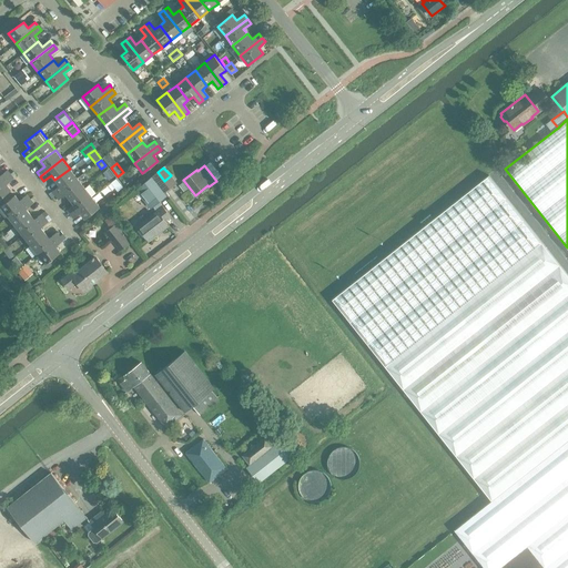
[(70,169),(54,180),(59,185),(52,191),(56,195),(78,178),(70,169)]
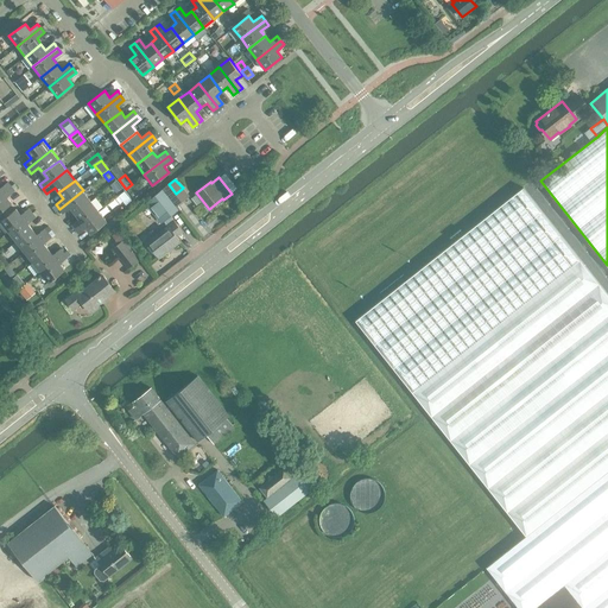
[(0,195),(11,187),(7,182),(0,188),(0,195)]
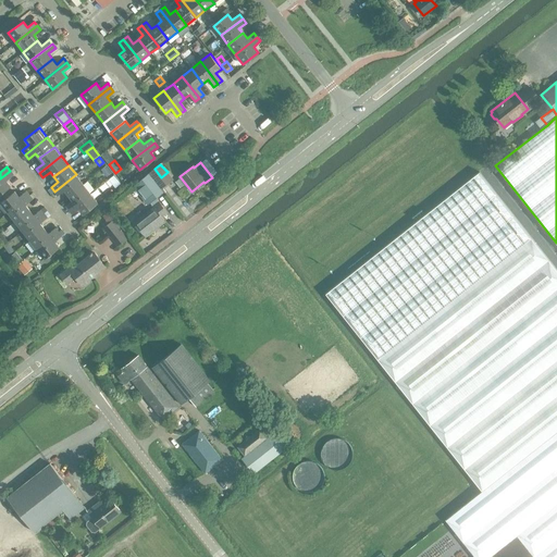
[(13,174),(10,171),(0,178),(0,194),(10,186),(5,181),(13,174)]
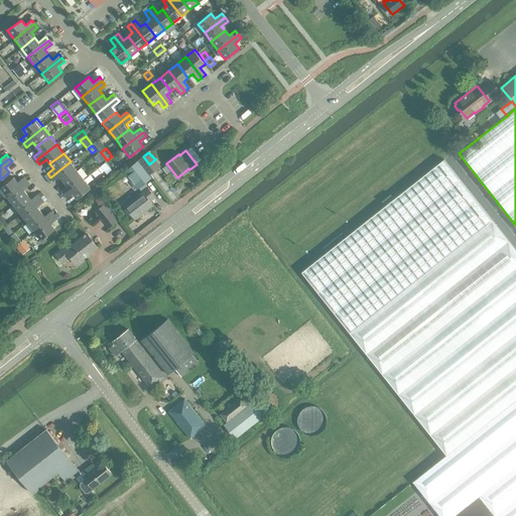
[(515,515),(515,250),(443,159),(301,272),(446,455),(412,482),(439,515),(515,515)]
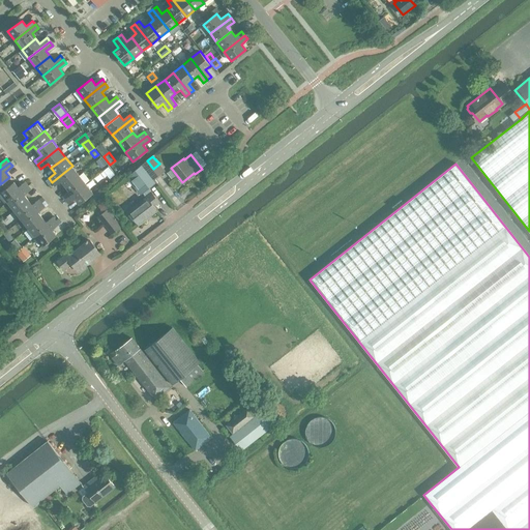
[(156,182),(153,179),(142,165),(128,175),(125,177),(140,196),(156,182)]
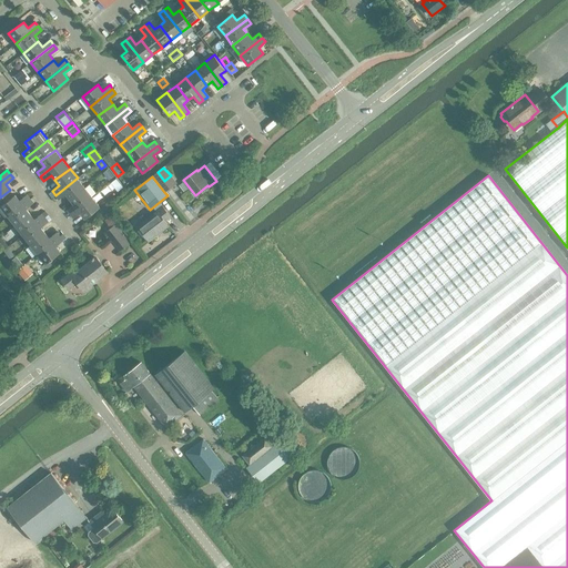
[(78,178),(56,195),(59,200),(66,194),(70,200),(85,188),(78,178)]
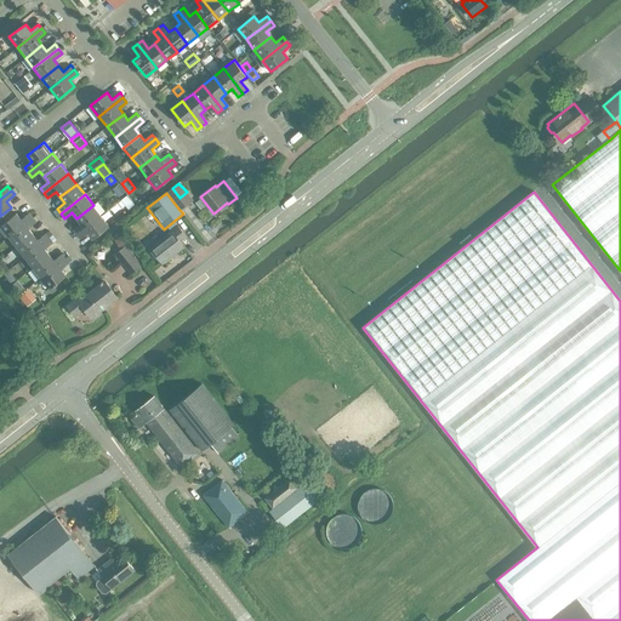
[(93,205),(77,218),(80,223),(73,229),(77,234),(101,215),(93,205)]
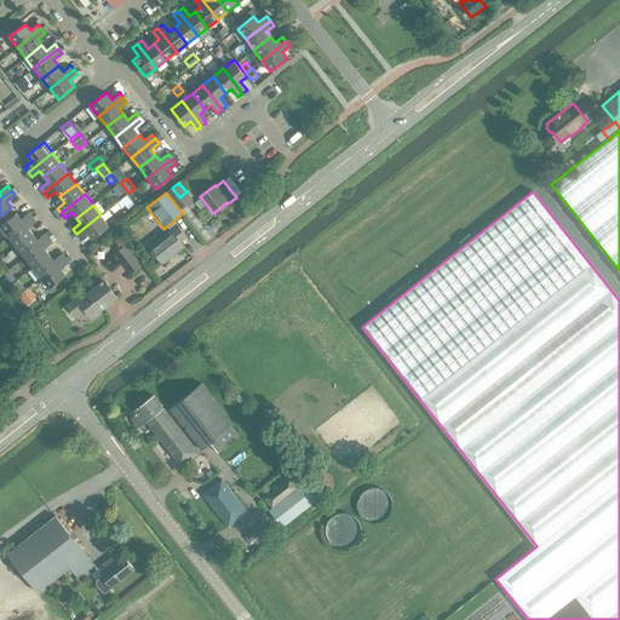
[(16,213),(0,224),(0,225),(9,236),(33,217),(29,212),(21,219),(16,213)]
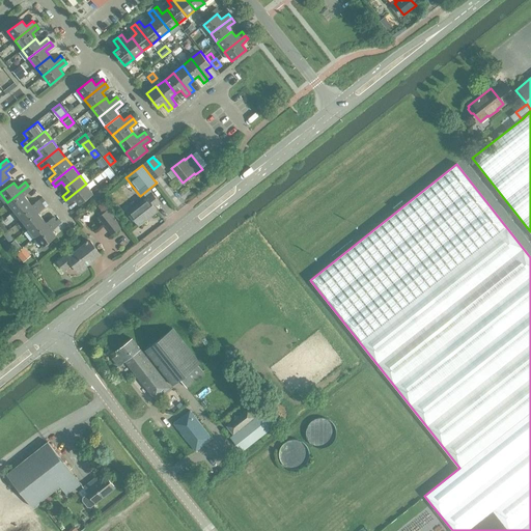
[(86,184),(65,200),(68,204),(76,199),(80,204),(93,193),(86,184)]
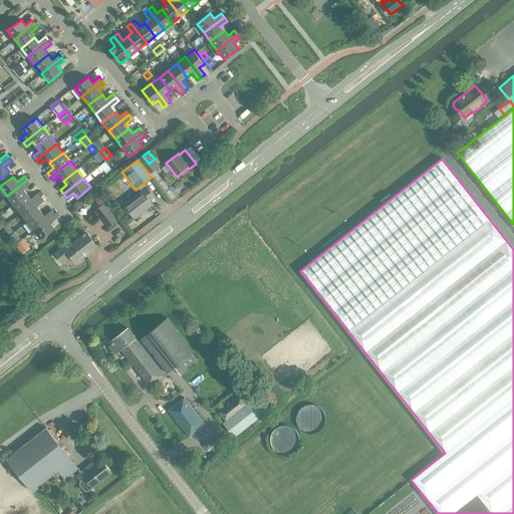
[(30,184),(27,180),(7,196),(13,205),(27,194),(23,189),(30,184)]
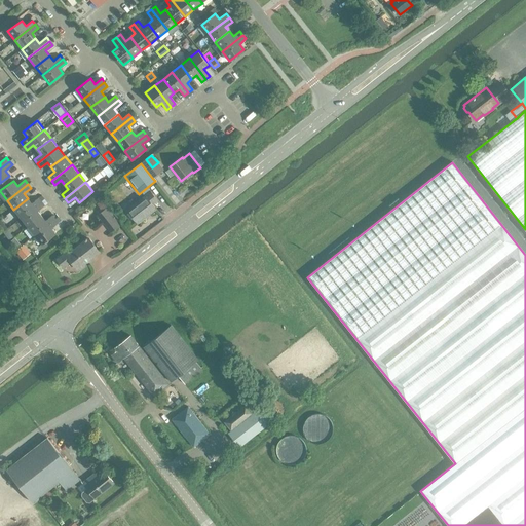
[(144,196),(126,210),(137,222),(155,209),(152,204),(157,200),(148,189),(143,194),(144,196)]
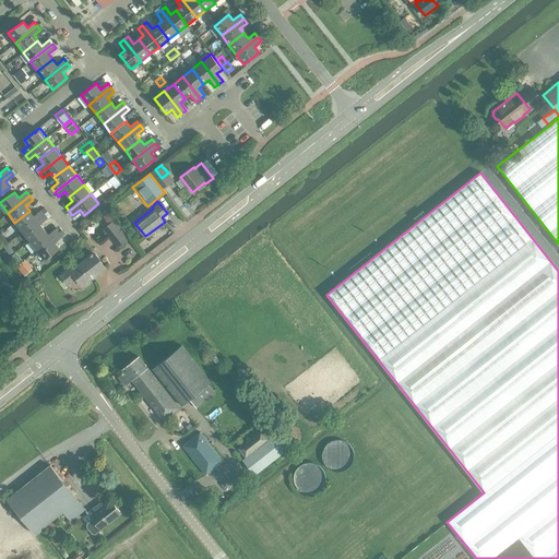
[(34,216),(30,211),(14,223),(22,232),(44,214),(40,211),(34,216)]
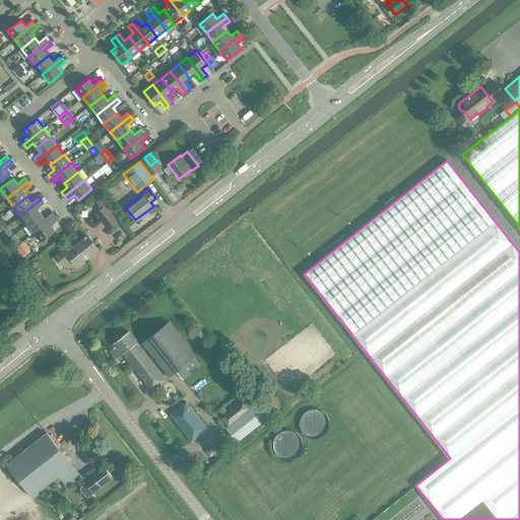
[(101,197),(95,201),(101,208),(104,206),(106,205),(101,197)]
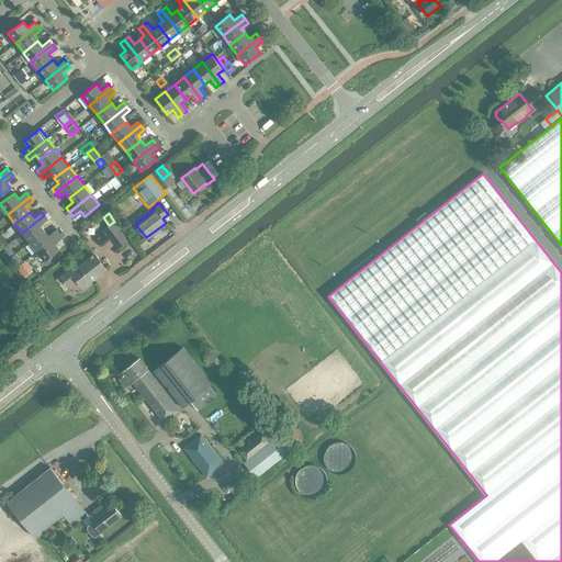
[(47,220),(44,215),(22,233),(30,243),(44,231),(40,225),(47,220)]
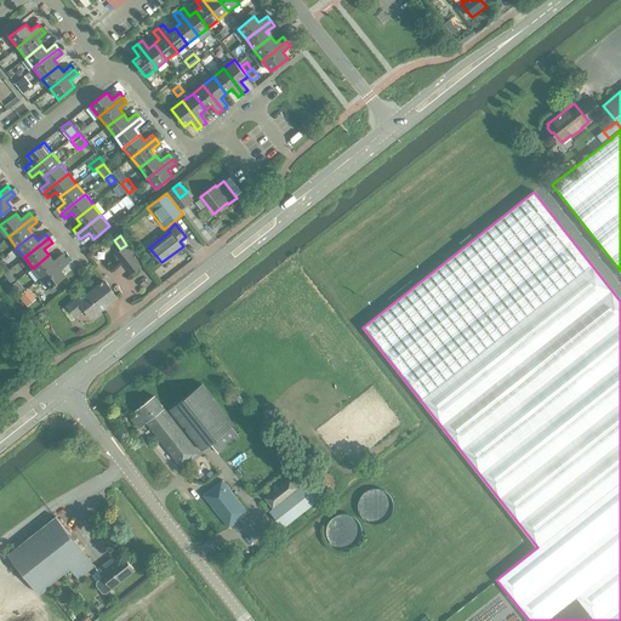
[(120,249),(115,254),(131,274),(141,267),(124,246),(120,249)]
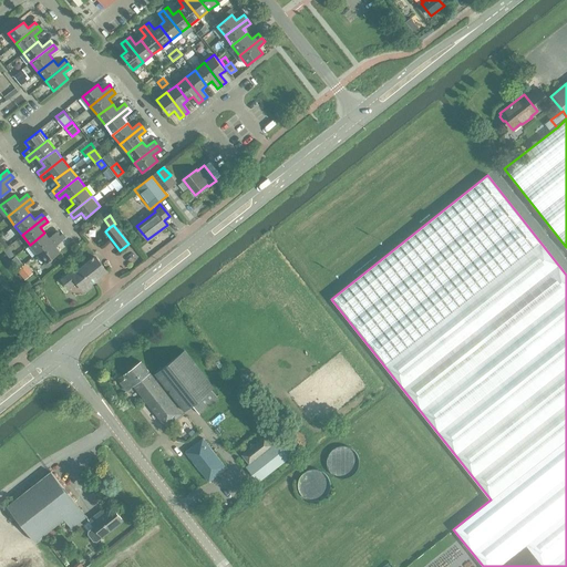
[(49,238),(44,233),(30,245),(37,254),(60,236),(57,232),(49,238)]
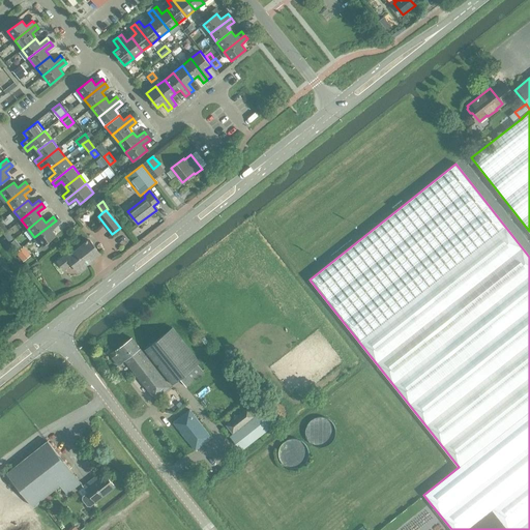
[(58,225),(56,221),(34,237),(41,246),(56,235),(52,230),(58,225)]
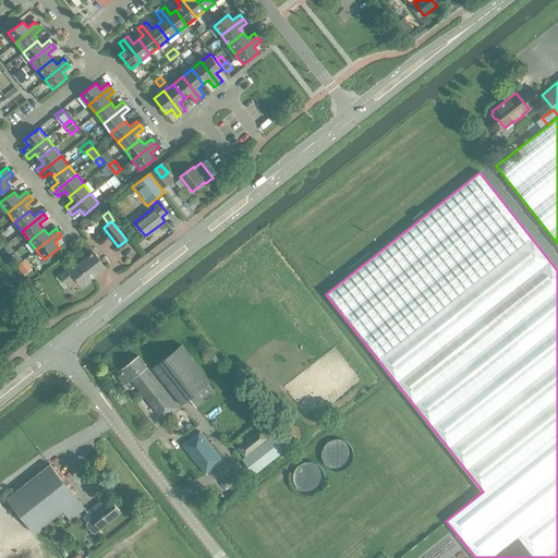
[(8,243),(3,246),(10,255),(15,252),(8,243)]
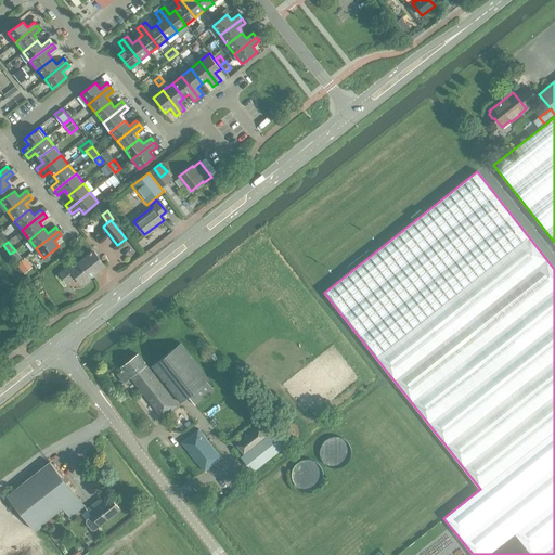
[(69,266),(60,273),(66,282),(75,275),(81,284),(84,283),(85,283),(89,281),(88,279),(104,266),(92,250),(71,268),(69,266)]
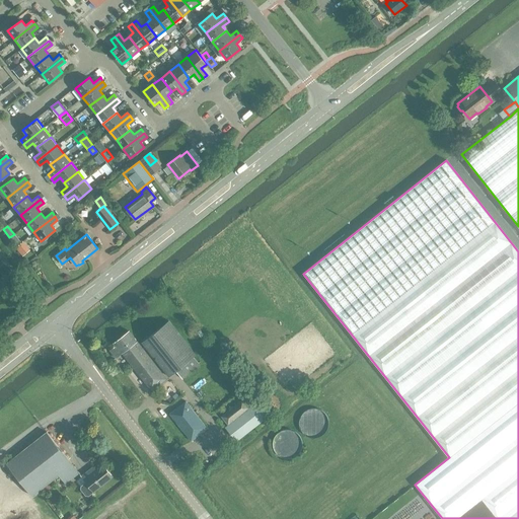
[(23,241),(15,247),(22,255),(30,249),(23,241)]
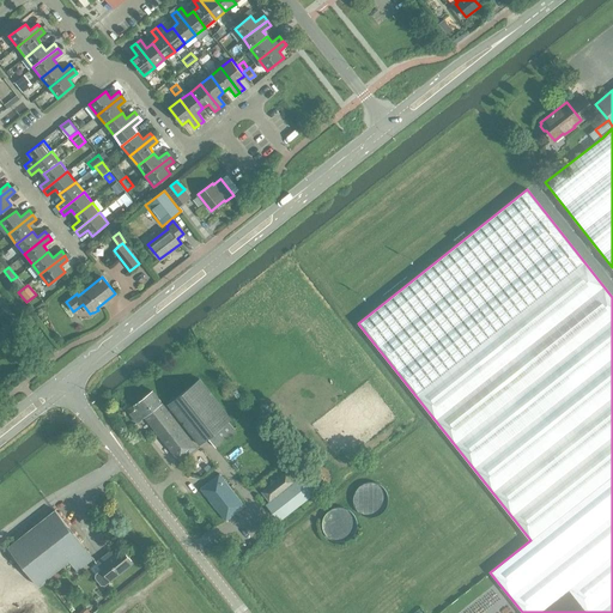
[(236,430),(229,420),(231,419),(199,378),(167,404),(199,444),(207,437),(214,447),(236,430)]
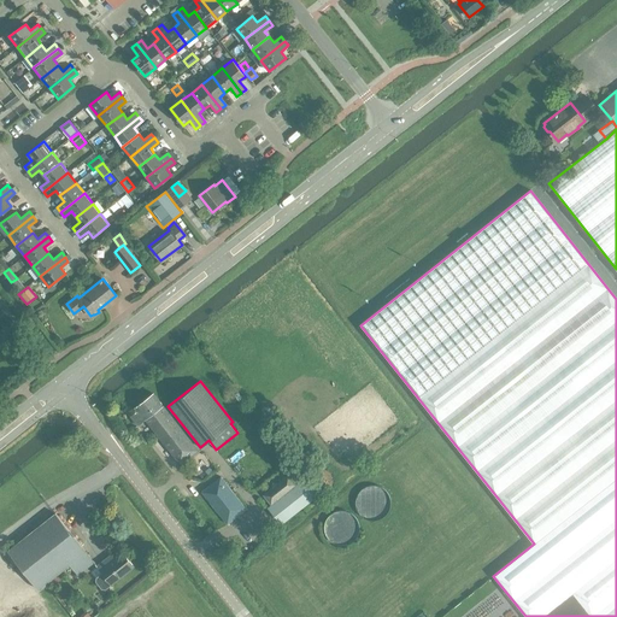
[(199,451),(165,409),(153,393),(135,407),(137,411),(130,416),(137,425),(145,419),(180,464),(199,451)]
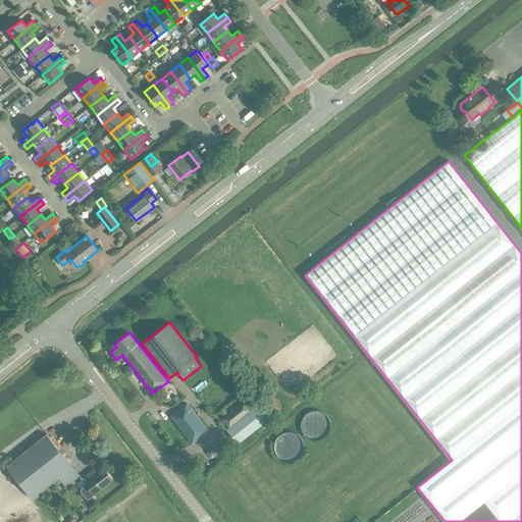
[(230,428),(227,431),(238,444),(269,419),(257,404),(249,410),(243,403),(222,419),(230,428)]
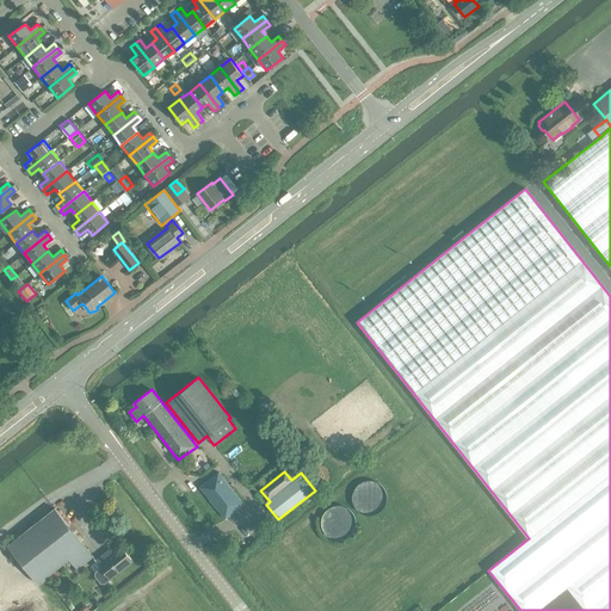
[(199,487),(224,519),(244,504),(217,473),(199,487)]
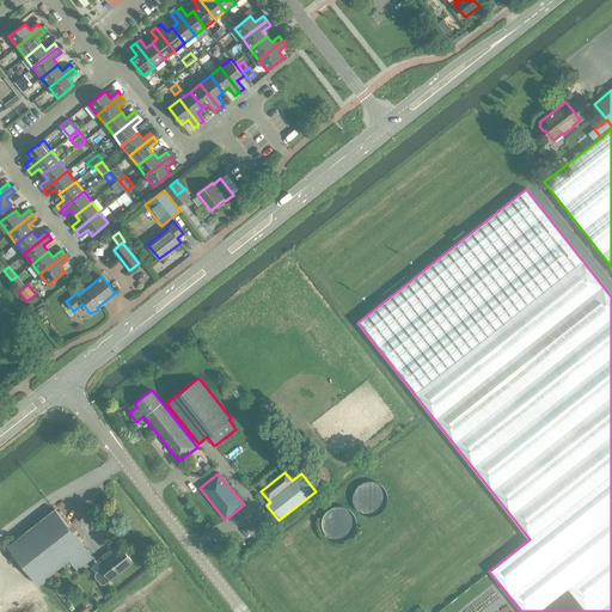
[(93,557),(55,509),(7,546),(37,585),(51,574),(59,568),(68,561),(77,570),(93,557)]
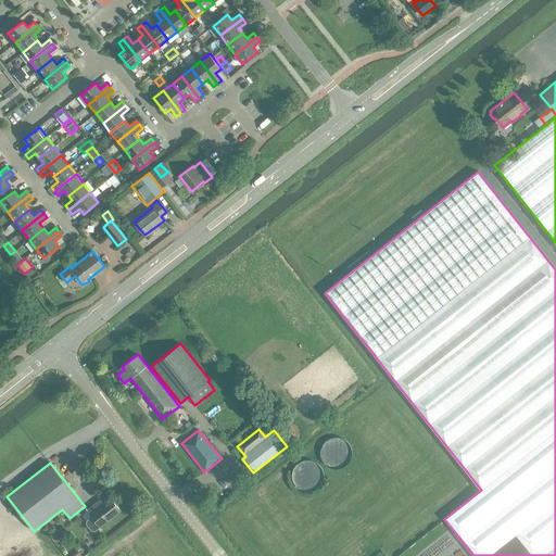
[(87,510),(92,517),(87,521),(87,523),(92,530),(95,530),(121,510),(110,497),(99,506),(96,503),(87,510)]
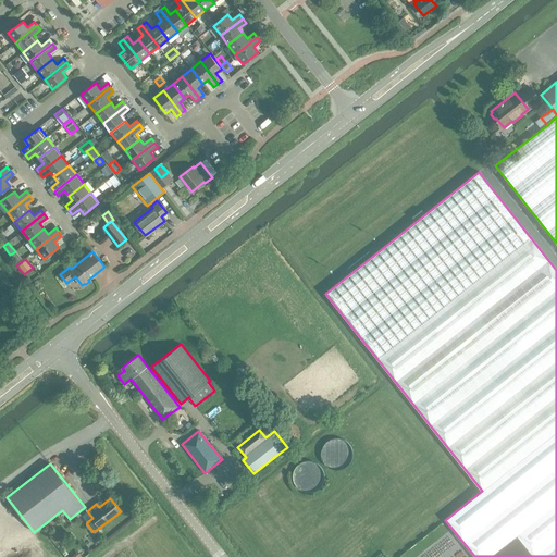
[(53,517),(47,522),(50,527),(57,521),(53,517)]
